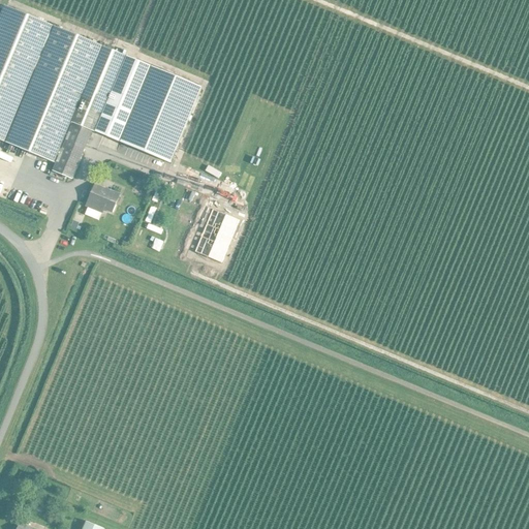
[(94,132),(109,98),(107,98),(126,56),(6,4),(0,18),(0,138),(56,163),(72,123),(92,131),(94,132)]
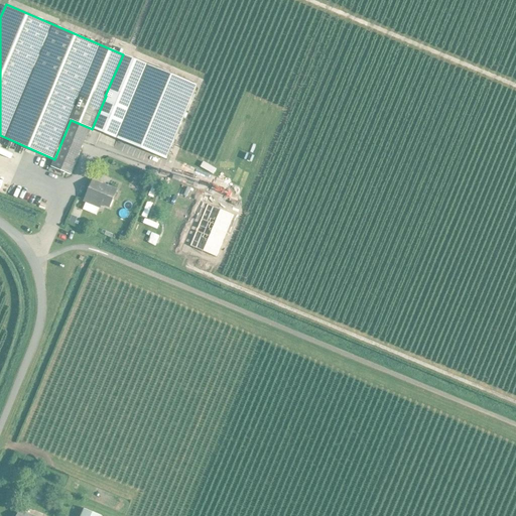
[(114,100),(112,104),(129,111),(117,139),(165,159),(197,86),(123,54),(105,96),(106,96),(114,100)]
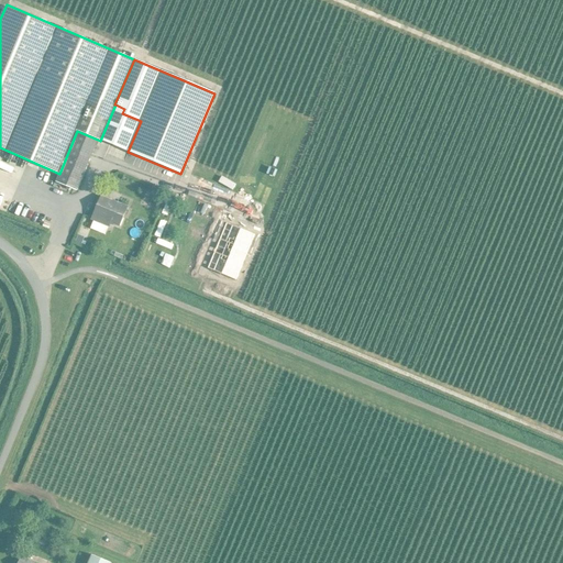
[(59,174),(55,181),(76,190),(98,140),(77,131),(59,174)]
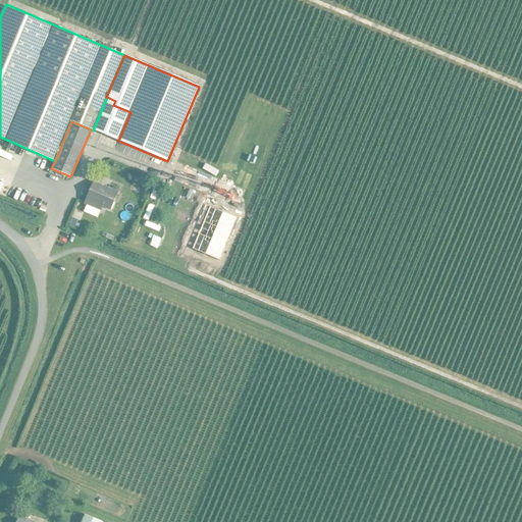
[(110,209),(117,192),(94,181),(85,203),(100,210),(102,206),(110,209)]
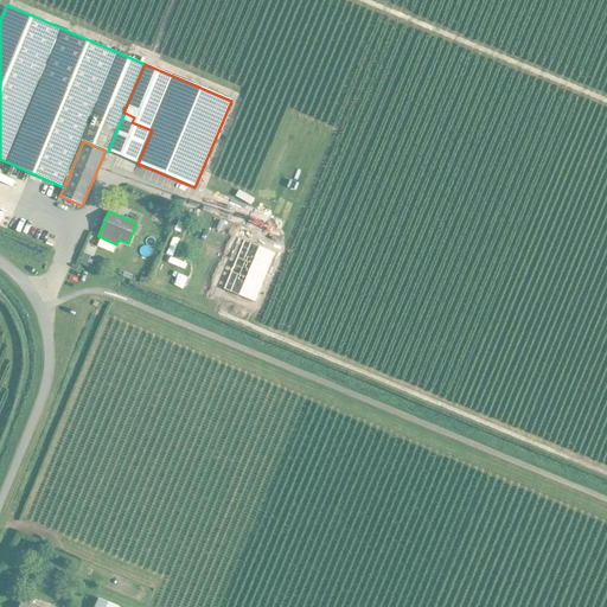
[(215,216),(208,234),(238,247),(246,228),(215,216)]
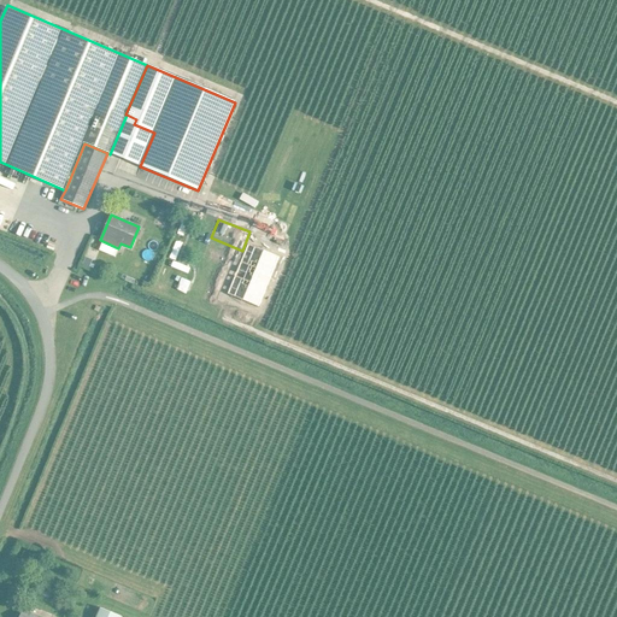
[(178,223),(169,245),(195,256),(205,234),(178,223)]
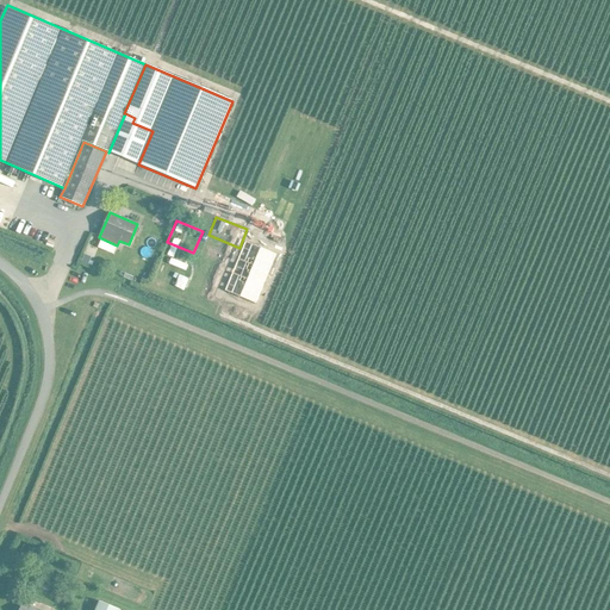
[(209,235),(200,255),(231,267),(240,248),(209,235)]
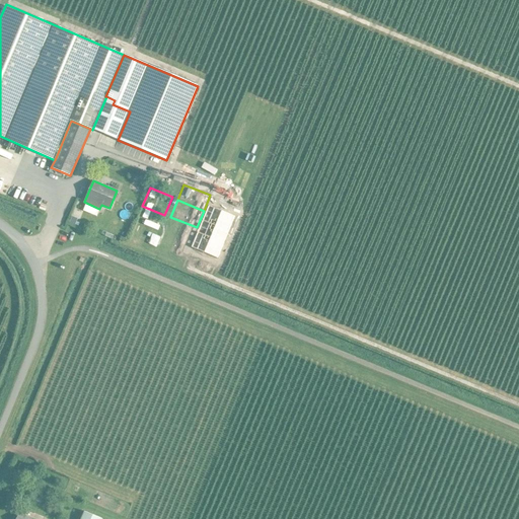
[(142,206),(135,225),(157,234),(164,215),(142,206)]
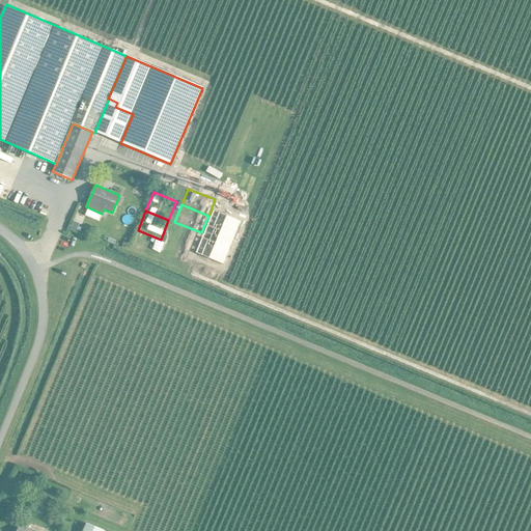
[(196,253),(223,264),(241,222),(215,211),(196,253)]
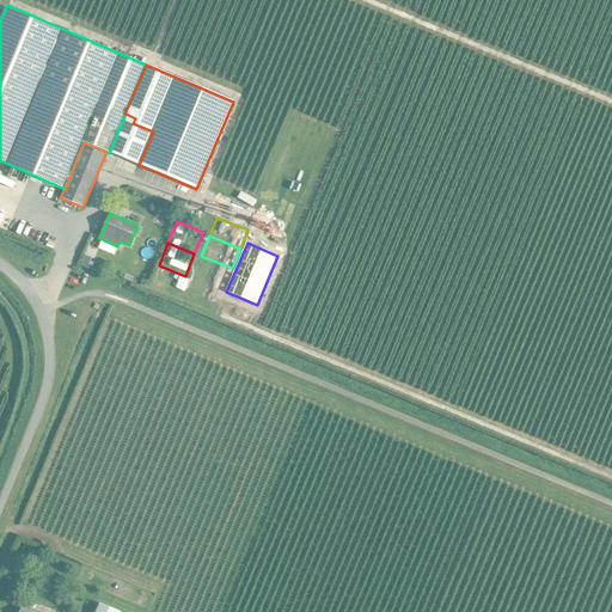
[(201,256),(193,279),(222,291),(232,268),(201,256)]
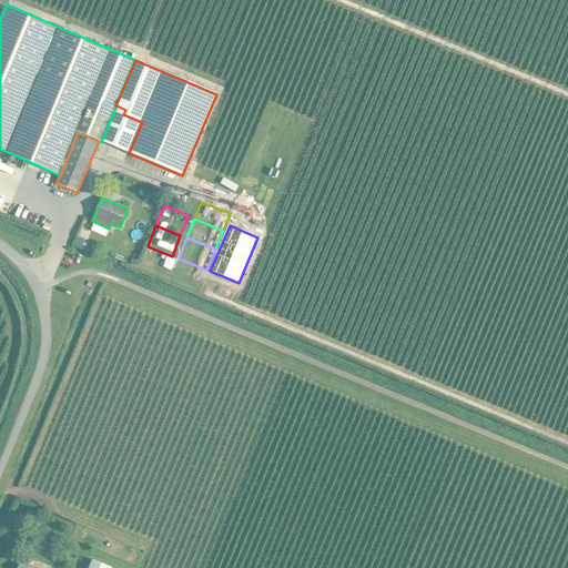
[(148,246),(138,270),(162,280),(172,256),(148,246)]
